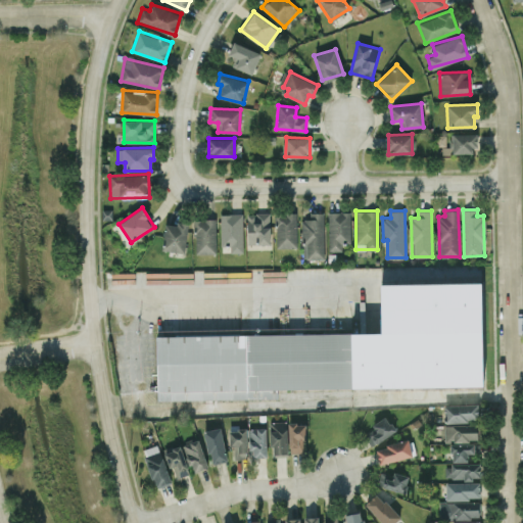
[(303,219),(302,258),(323,258),(324,212),(310,211),(310,219),(303,219)]
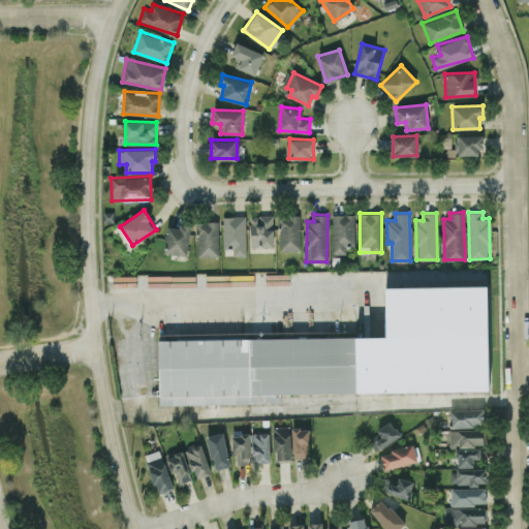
[(354,214),(332,214),(332,253),(346,253),(346,245),(354,245),(354,214)]
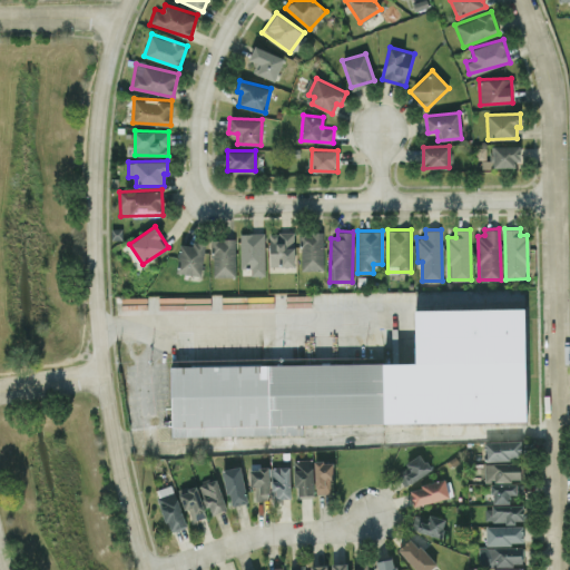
[(269,232),(269,266),(295,265),(294,232),(269,232)]
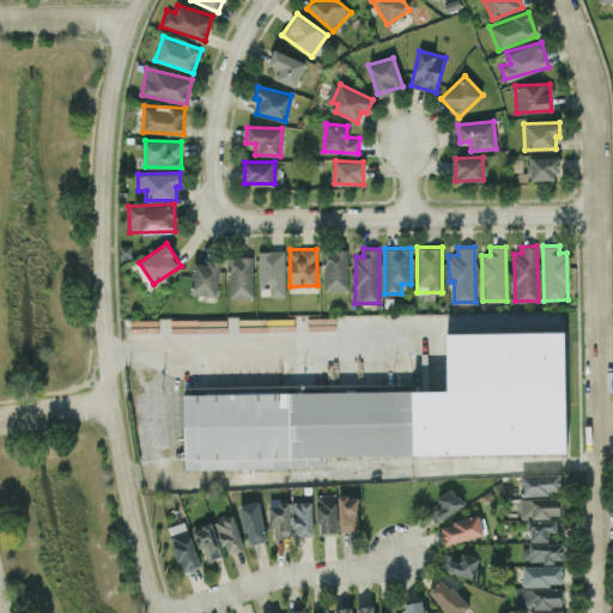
[(347,249),(322,249),(323,291),(349,290),(347,249)]
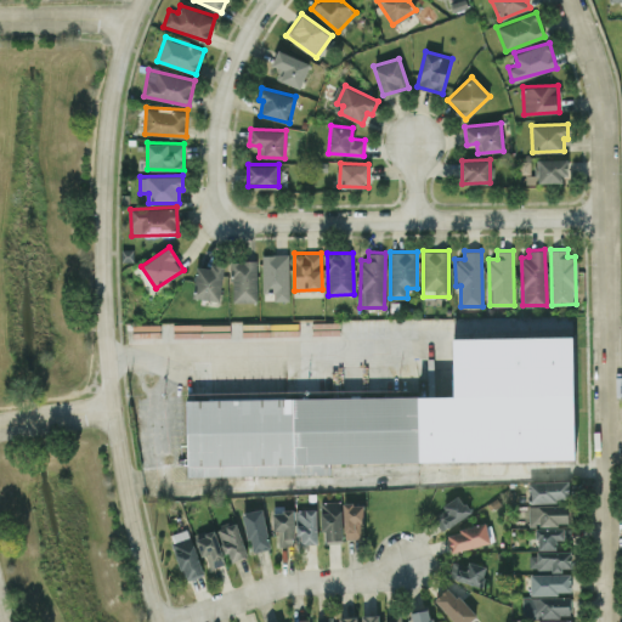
[(288,254),(263,254),(263,293),(273,293),(273,300),(289,300),(288,254)]
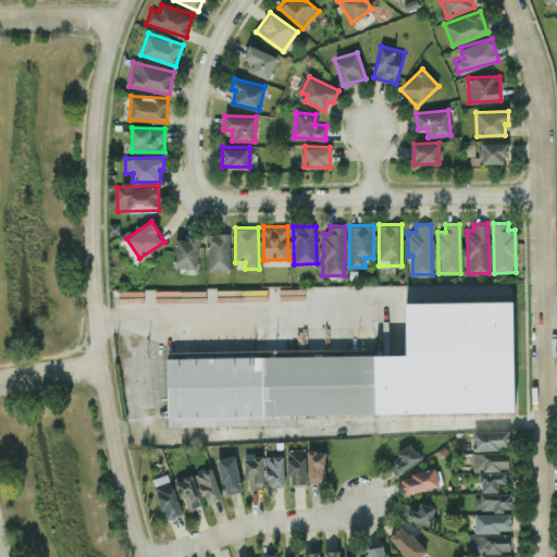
[(208,270),(230,270),(230,233),(207,233),(208,270)]
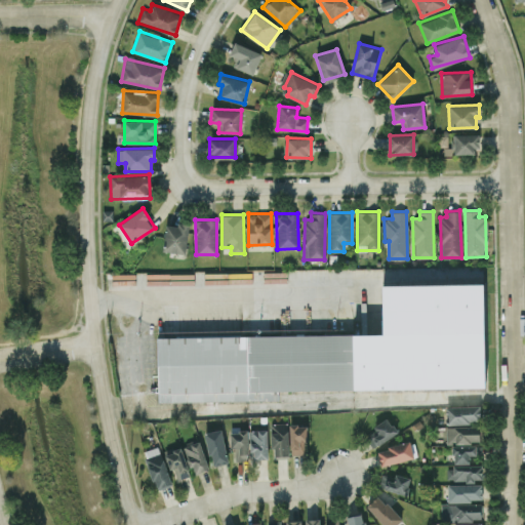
[(187,252),(189,225),(165,223),(164,251),(187,252)]
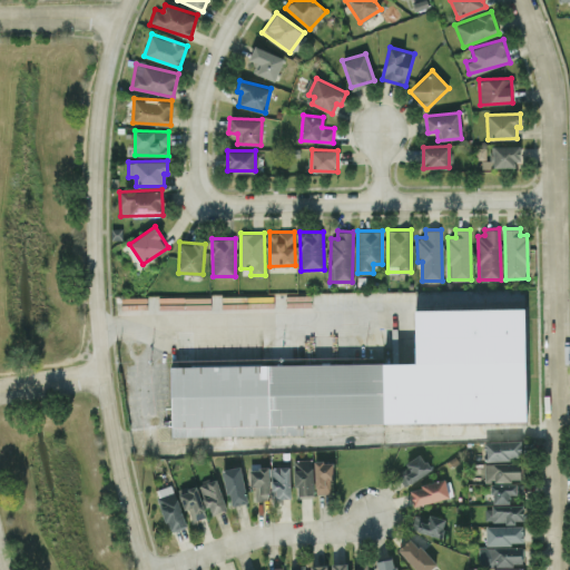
[(383,362),(384,422),(532,420),(530,310),(420,312),(421,361),(383,362)]
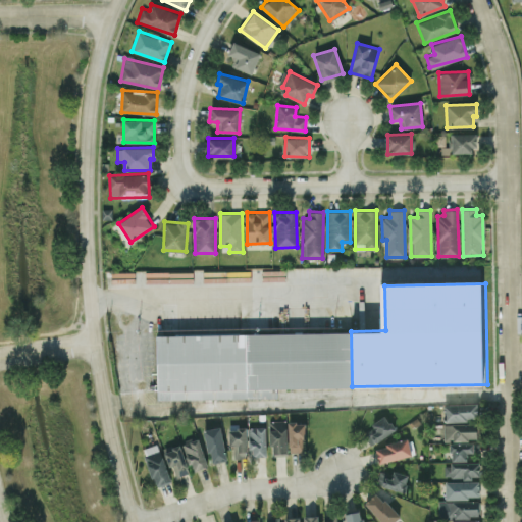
[(157,335),(158,400),(248,398),(248,389),(352,386),(351,331),(157,335)]
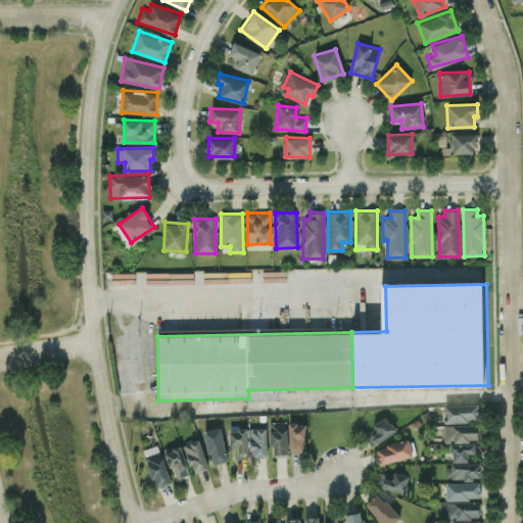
[(478,403),(445,405),(445,421),(478,421),(478,403)]
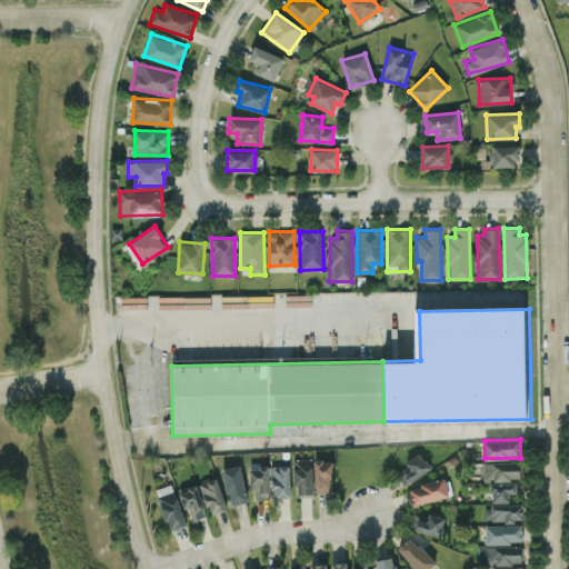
[(431,468),(420,452),(405,462),(407,466),(396,473),(403,486),(431,468)]
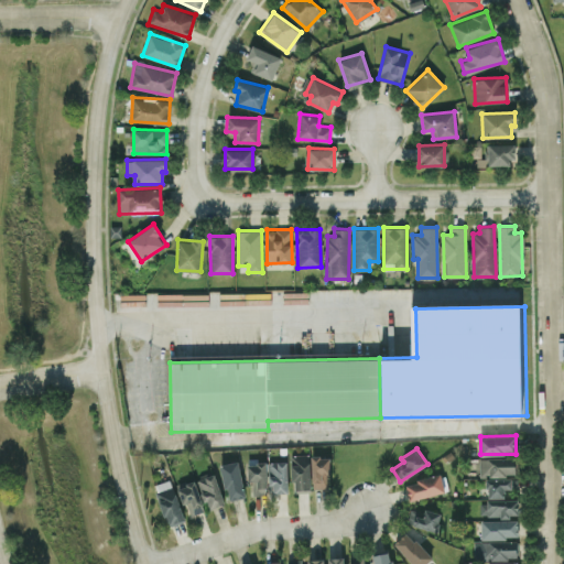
[(310,454),(291,454),(292,490),(310,490),(310,454)]
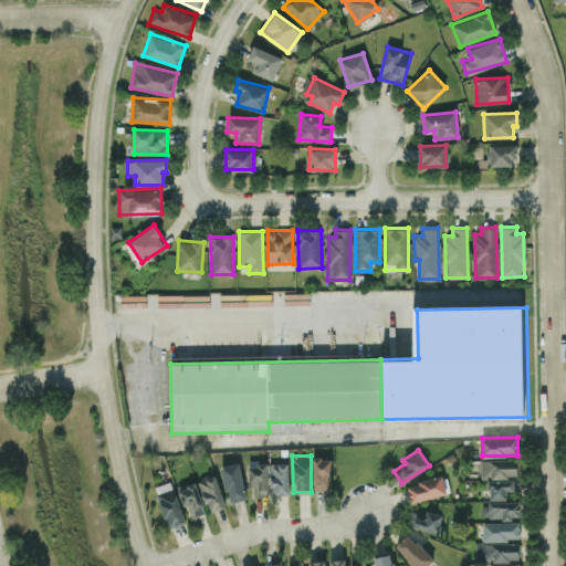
[(313,490),(331,489),(329,458),(312,458),(313,490)]
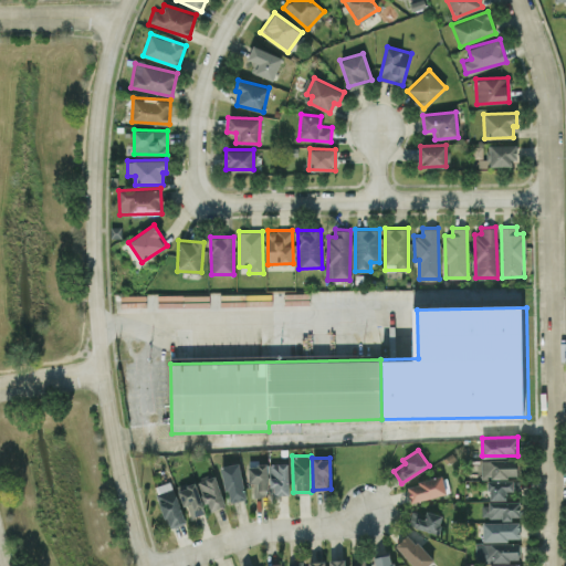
[(481,477),(517,477),(517,459),(481,460),(481,477)]
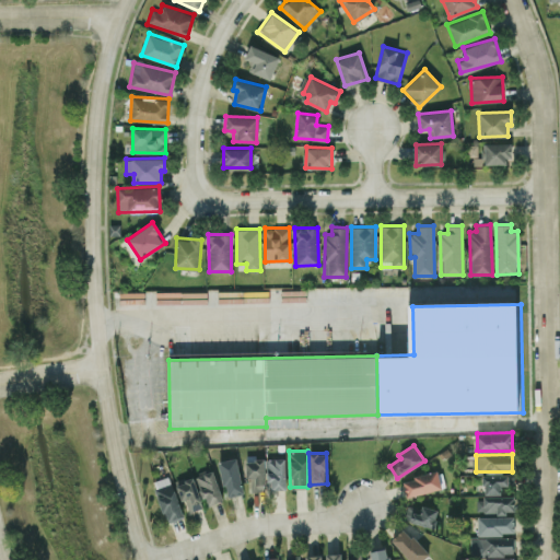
[(251,490),(265,490),(264,456),(245,457),(246,479),(251,479),(251,490)]
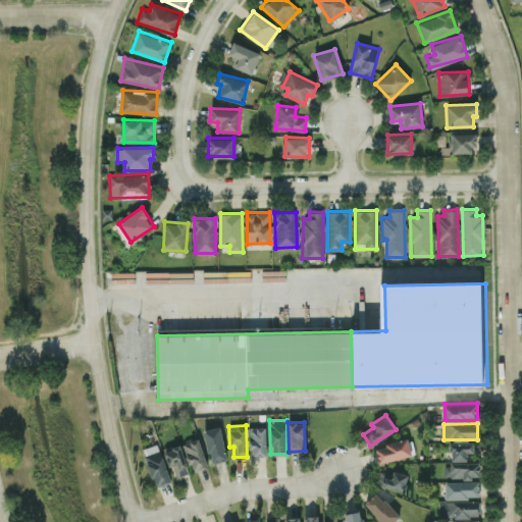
[(210,463),(227,460),(220,426),(204,429),(210,463)]
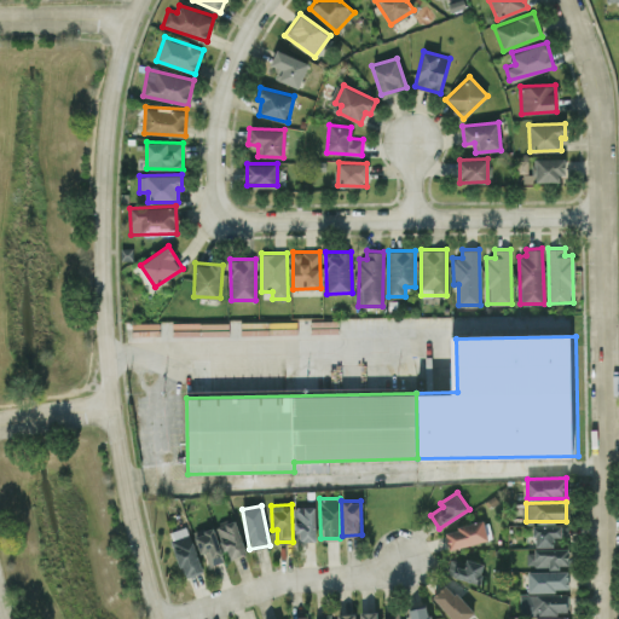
[(300,541),(316,541),(314,507),(294,507),(294,531),(299,531),(300,541)]
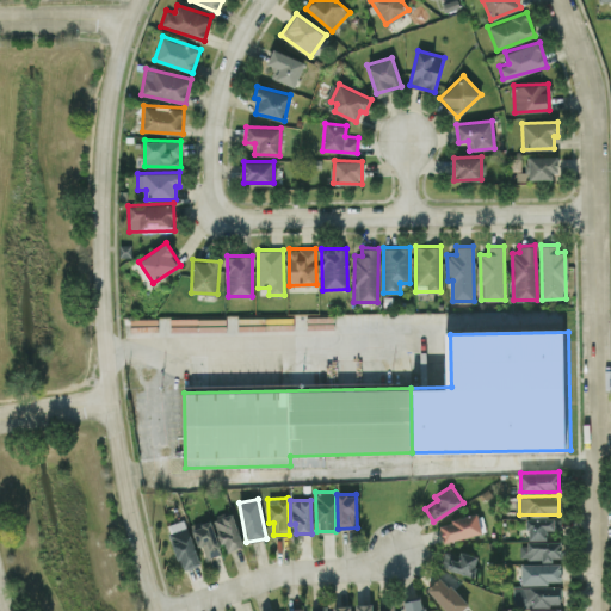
[(224,551),(242,545),(232,513),(214,518),(224,551)]
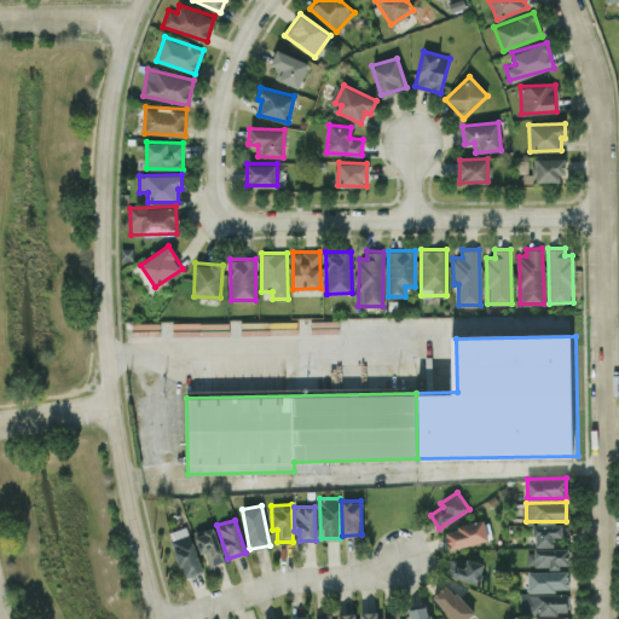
[(484,520),(489,538),(450,549),(445,533),(458,530),(457,527),(484,520)]
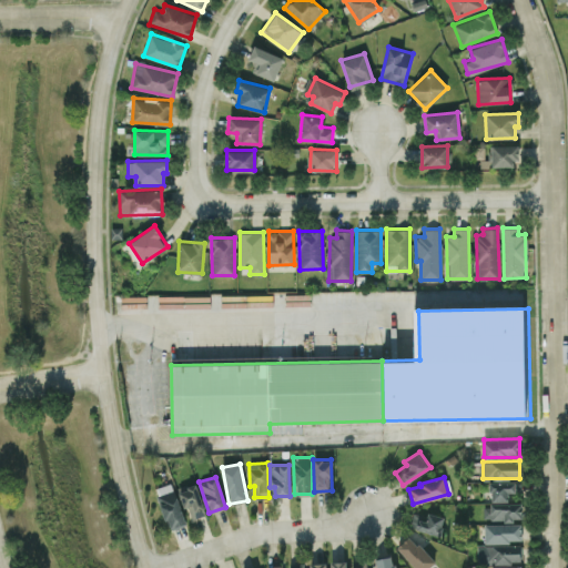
[(179,487),(189,519),(205,515),(196,482),(179,487)]
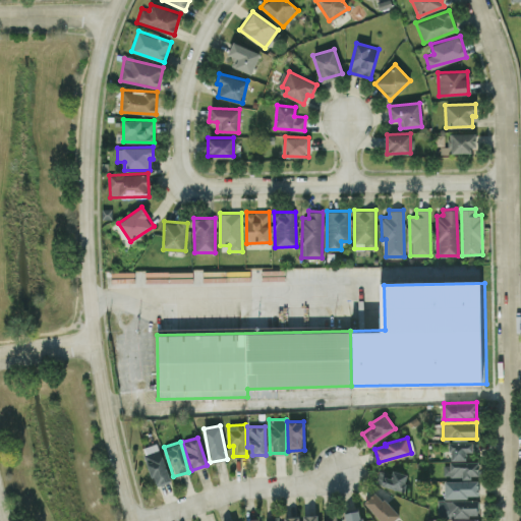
[(472,442),(450,442),(449,459),(466,459),(466,451),(472,451),(472,442)]
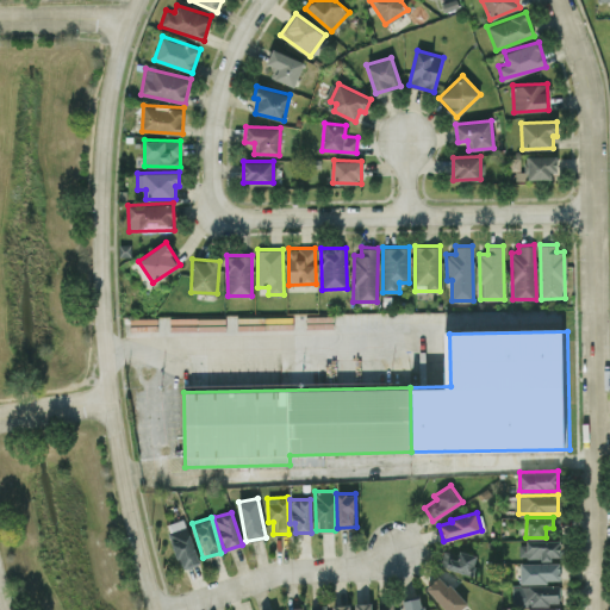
[(199,562),(184,518),(166,526),(182,568),(199,562)]
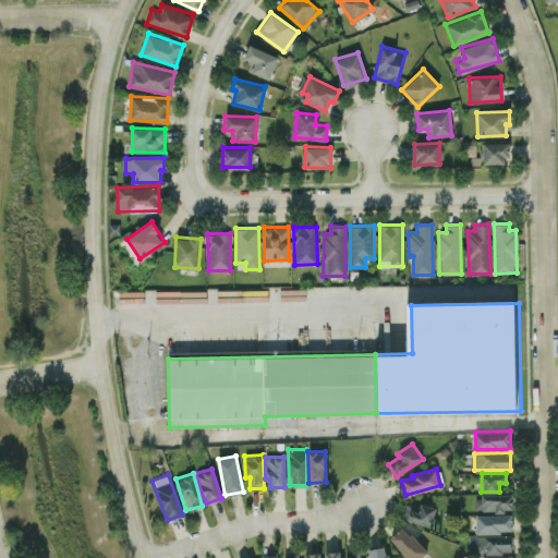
[(475,495),(475,511),(512,510),(512,494),(475,495)]
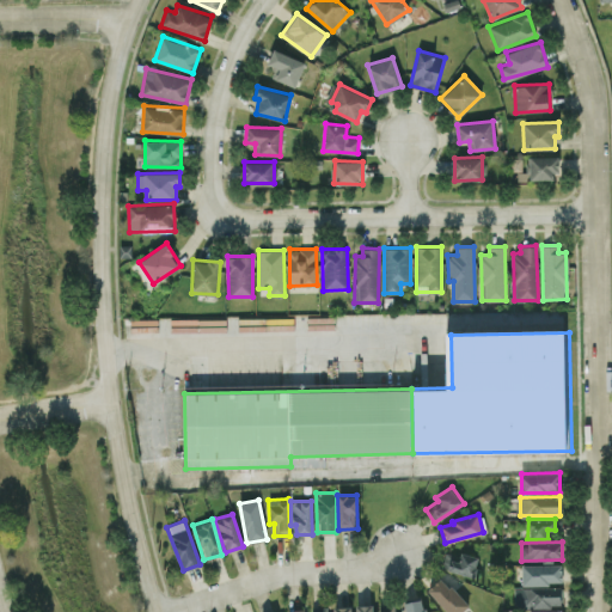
[(478,556),(460,552),(460,556),(445,552),(441,569),(475,576),(478,556)]
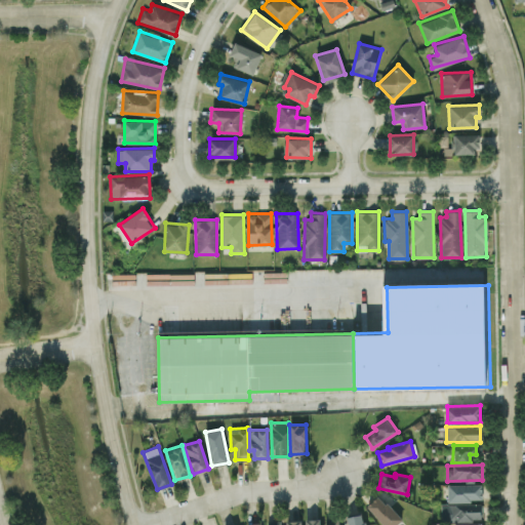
[(447,484),(448,501),(483,500),(482,483),(447,484)]
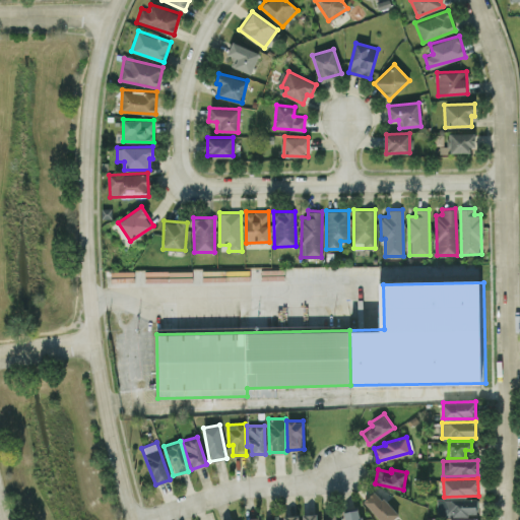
[(380,519),(364,501),(375,492),(382,500),(384,498),(398,514),(390,519),(380,519)]
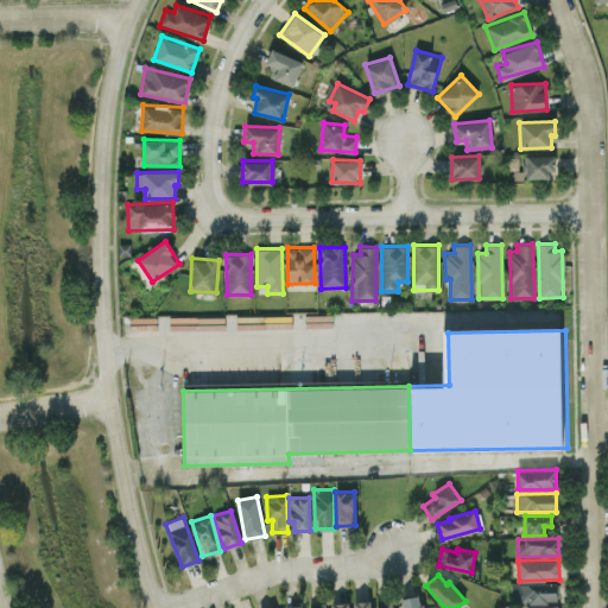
[(558,582),(518,583),(519,602),(559,602),(558,582)]
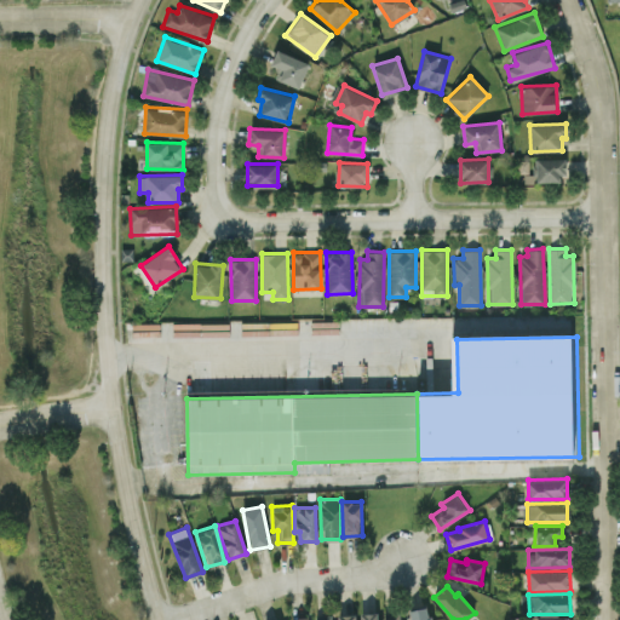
[(412,619),(431,619),(430,607),(411,608),(412,619)]
